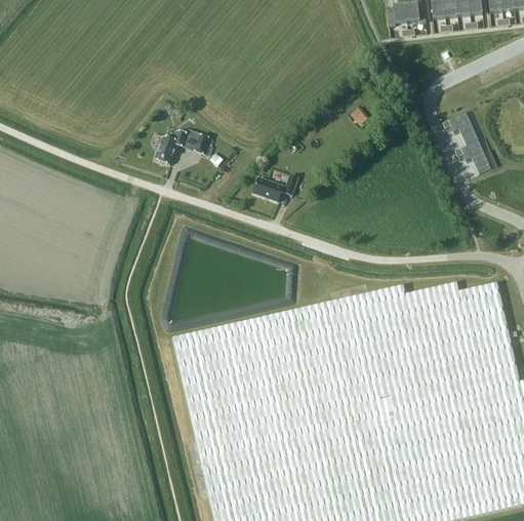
[(417,8),(416,0),(414,0),(411,1),(404,2),(406,21),(418,19),(418,22),(425,21),(424,8),(417,8)]
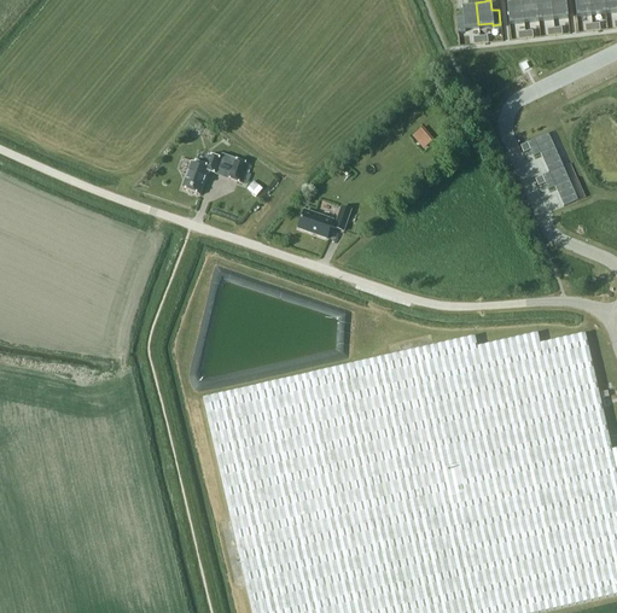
[(523,19),(521,0),(506,0),(508,21),(523,19)]
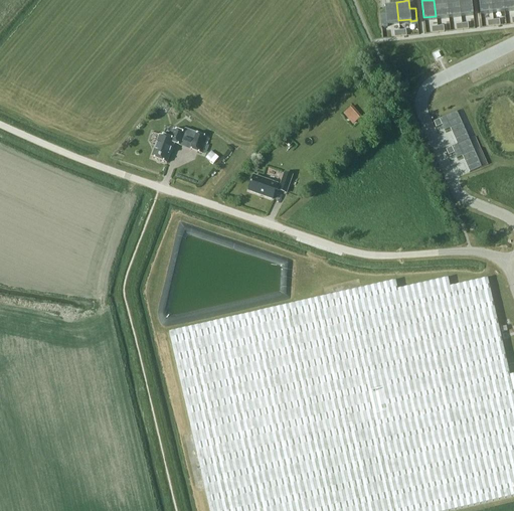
[(448,14),(446,0),(434,0),(436,16),(448,14)]
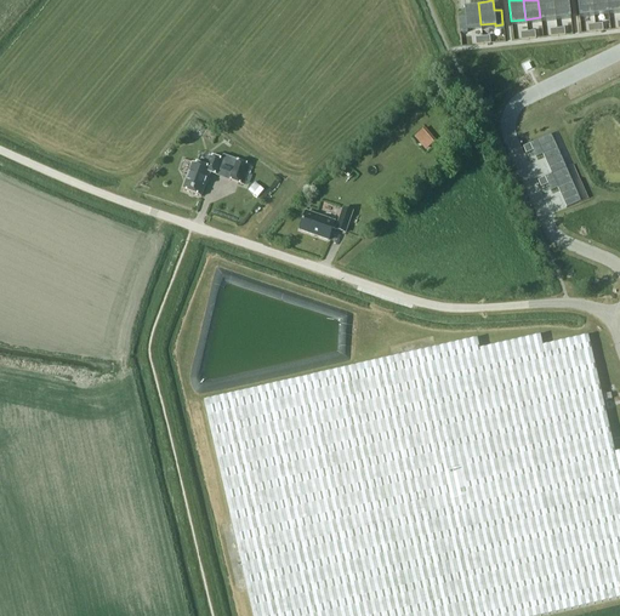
[(555,16),(552,0),(538,0),(540,17),(555,16)]
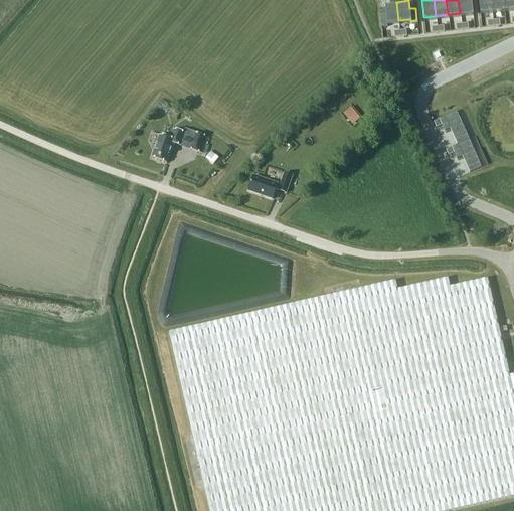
[(472,12),(471,0),(458,0),(460,13),(472,12)]
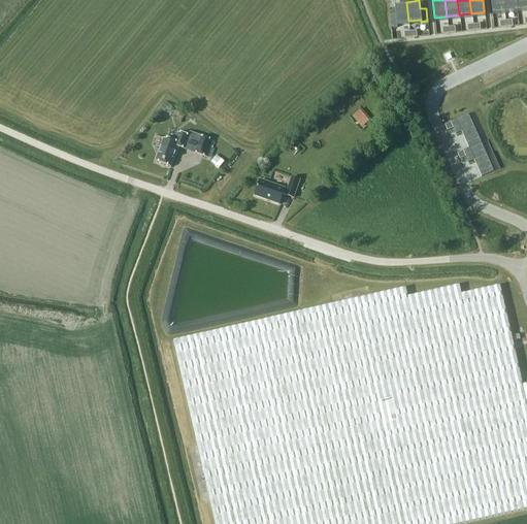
[(504,9),(503,0),(490,0),(492,11),(504,9)]
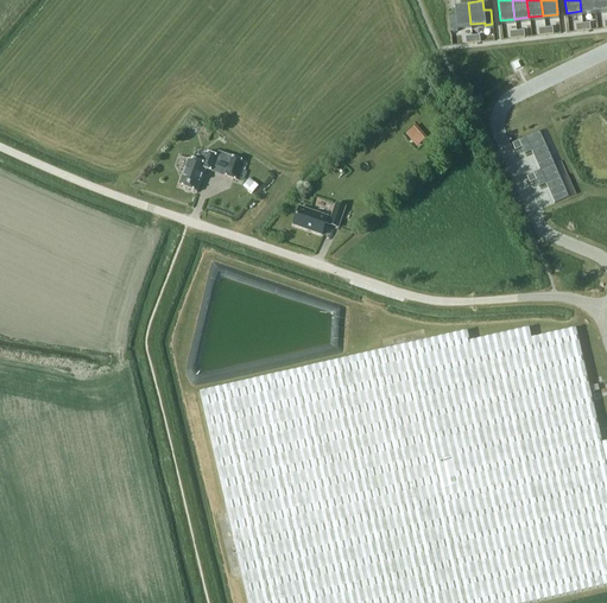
[(595,10),(594,0),(580,0),(581,11),(595,10)]
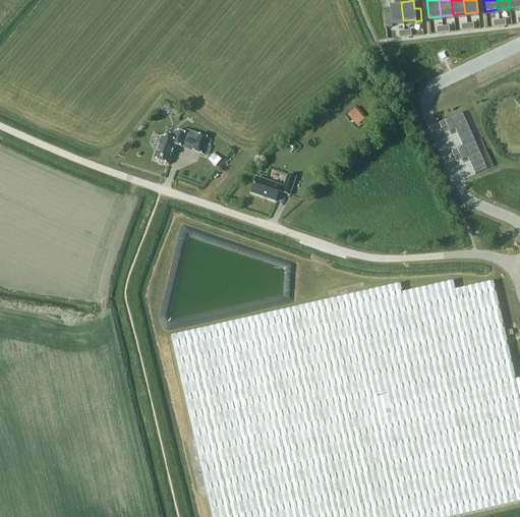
[(519,6),(519,0),(509,0),(510,8),(519,6)]
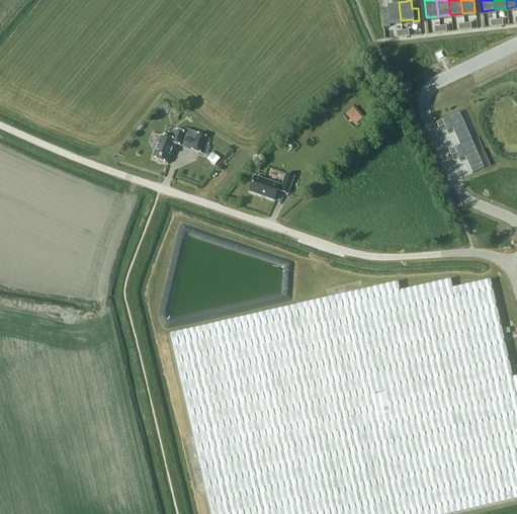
[(401,20),(399,2),(392,2),(389,3),(386,3),(388,11),(381,12),(382,24),(389,23),(389,21),(401,20)]
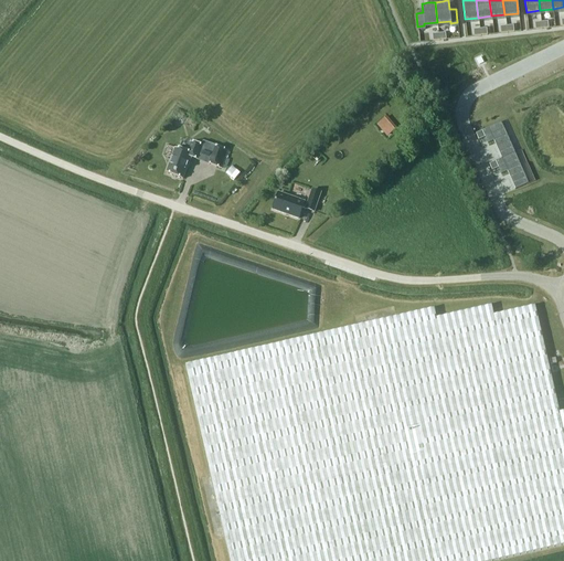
[(376,122),(386,134),(396,125),(386,114),(376,122)]
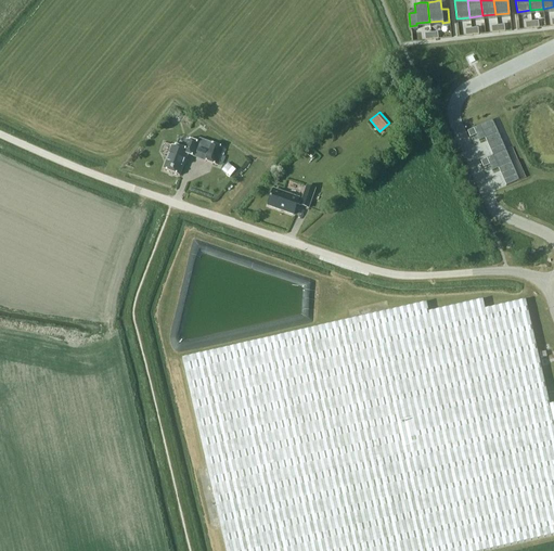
[(504,146),(491,116),(478,122),(473,125),(475,131),(478,137),(484,135),(485,137),(487,140),(492,152),(504,146)]
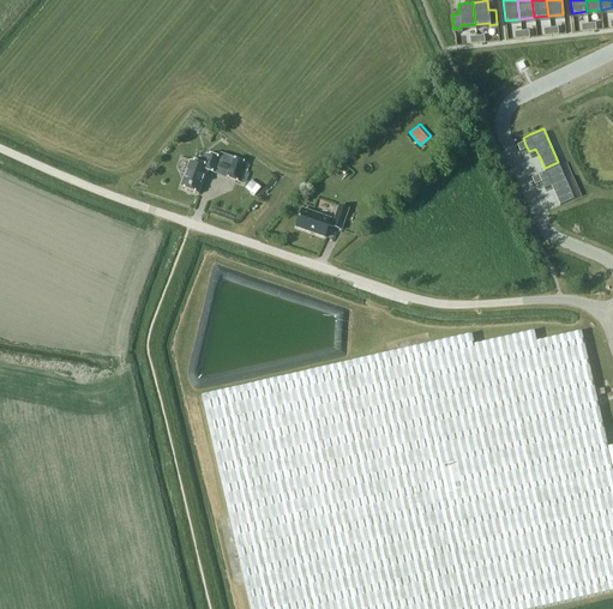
[(523,138),(516,140),(520,148),(526,145),(523,138)]
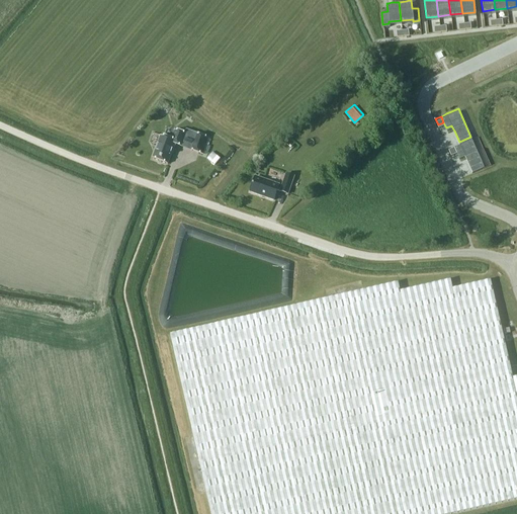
[(185,131),(174,126),(171,136),(160,132),(152,155),(167,161),(174,141),(180,143),(185,131)]
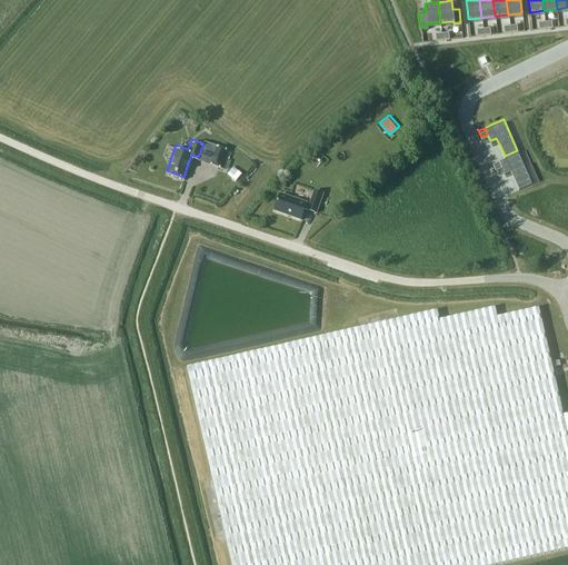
[(208,160),(222,165),(228,148),(215,144),(208,160)]
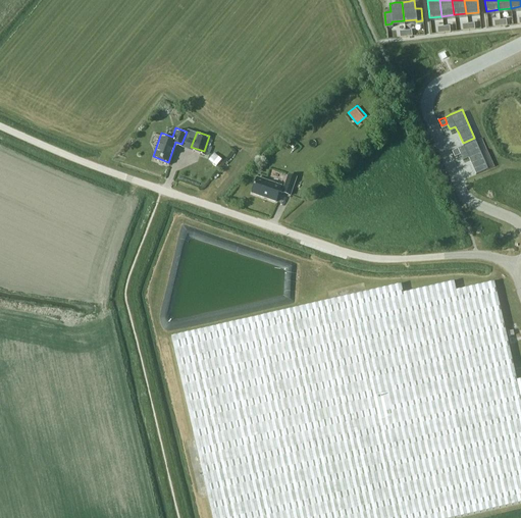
[(486,166),(474,138),(463,143),(457,145),(460,151),(462,157),(468,154),(469,157),(470,160),(475,170),(475,171),(486,166)]
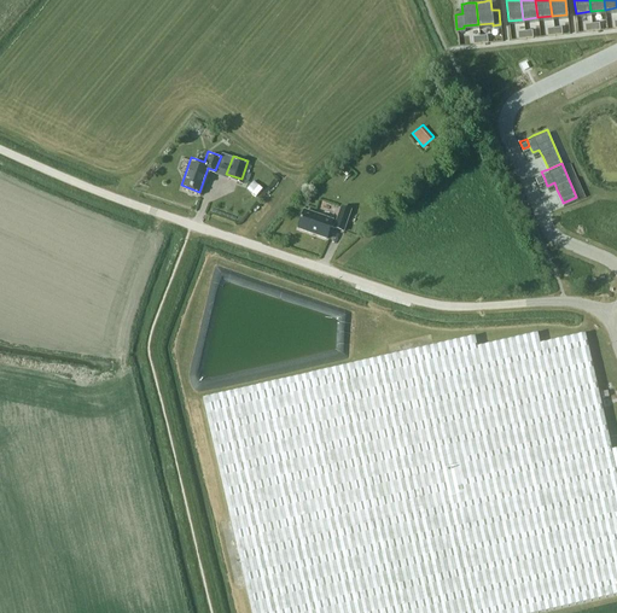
[(541,171),(534,175),(537,182),(545,179),(541,171)]
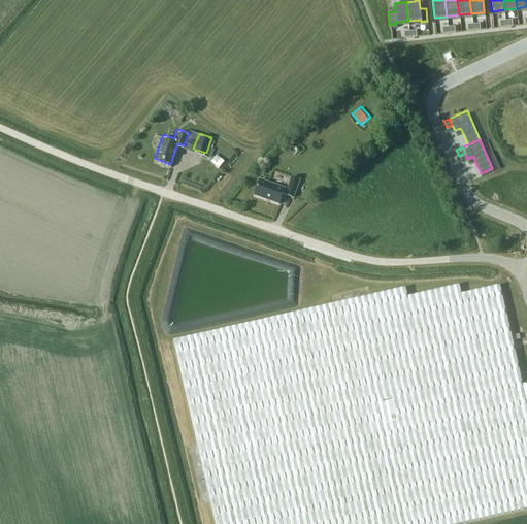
[(293,194),(295,187),(299,176),(291,173),(287,186),(259,176),(254,192),(278,200),(282,190),(293,194)]
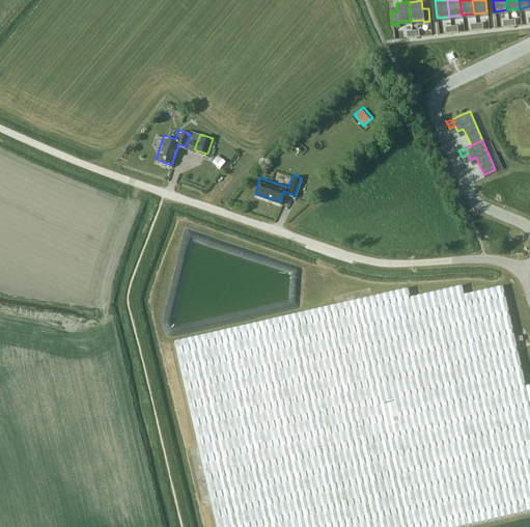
[(408,287),(355,299),(174,339),(216,526),(449,526),(529,508),(529,383),(525,384),(502,284),(464,293),(462,284),(410,296),(408,287)]
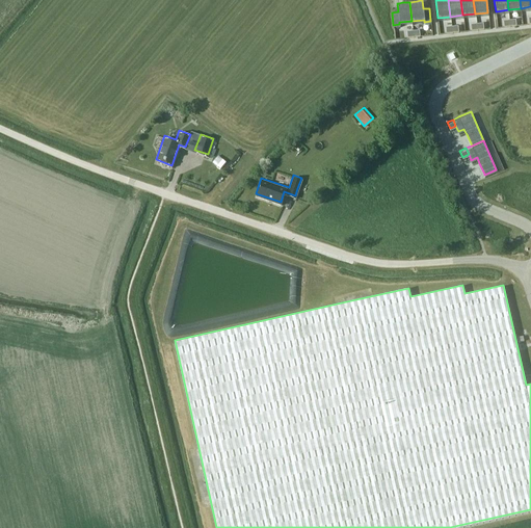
All buildings are outlined.
